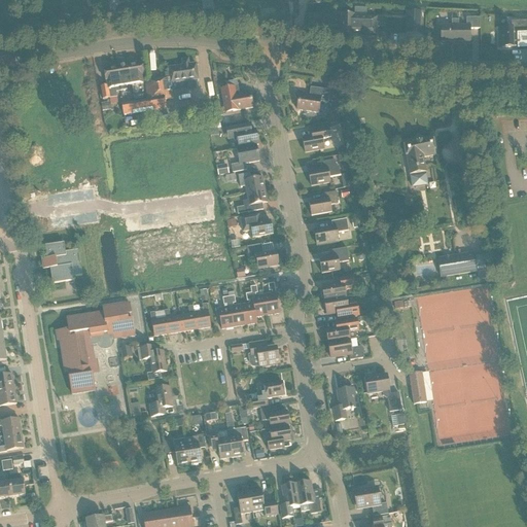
[(422,12),(406,11),(406,33),(421,34),(422,12)]
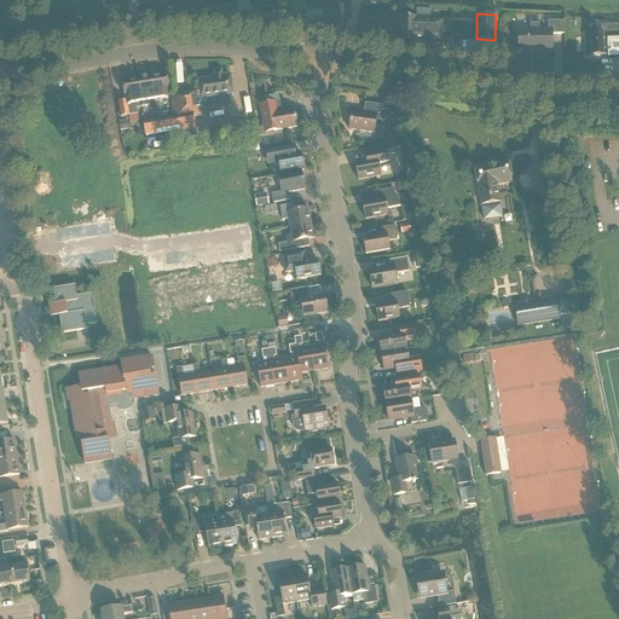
[(415,44),(443,44),(443,33),(449,33),(449,21),(416,19),(416,18),(401,17),(400,44),(415,44)]
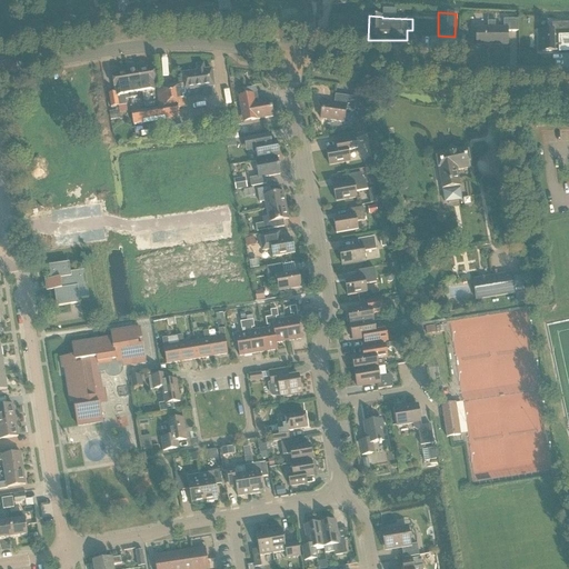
[(477,46),(508,46),(508,31),(518,31),(518,20),(503,20),(503,28),(495,28),(495,22),(488,22),(488,28),(477,28),(477,46)]
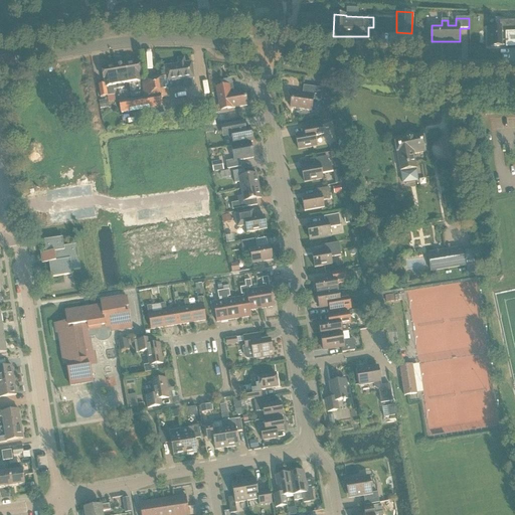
[(488,46),(502,46),(502,42),(506,42),(506,48),(514,47),(514,32),(506,33),(506,29),(501,29),(501,28),(488,28),(488,46)]
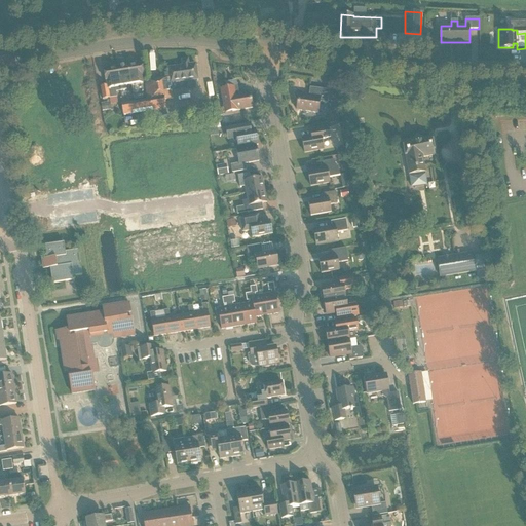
[(195,87),(198,80),(195,64),(189,65),(188,59),(182,60),(182,66),(167,68),(168,73),(164,74),(165,78),(145,82),(147,100),(144,101),(121,104),(122,115),(133,113),(133,115),(153,112),(153,110),(166,108),(165,100),(173,99),(172,91),(195,87)]
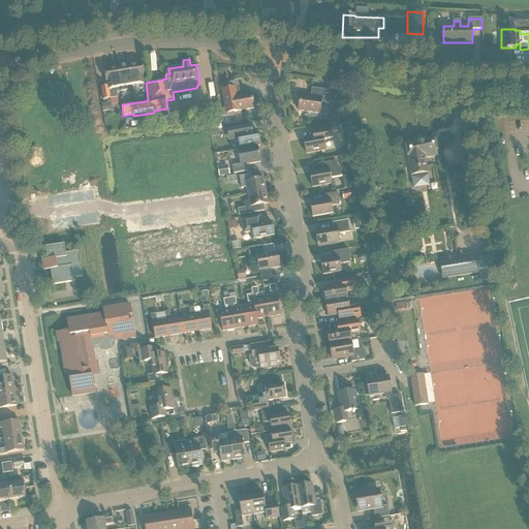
[(143,64),(129,66),(131,86),(144,84),(143,75),(144,75),(143,64)]
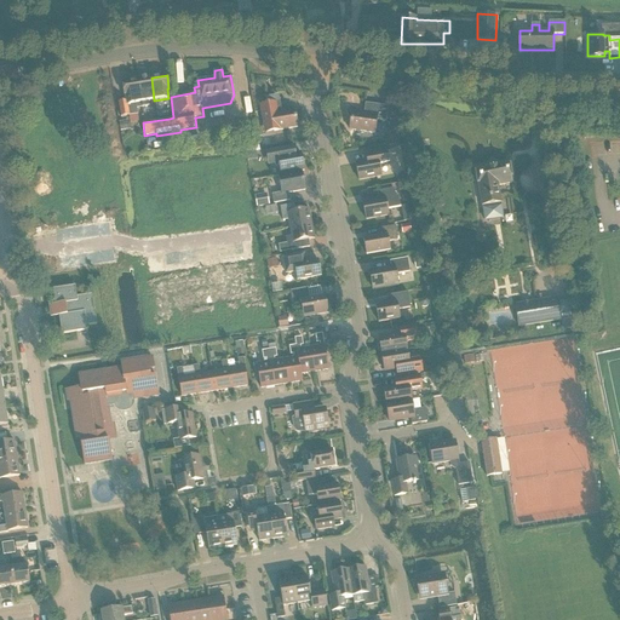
[(148,102),(154,101),(151,78),(138,80),(143,108),(149,107),(148,102)]
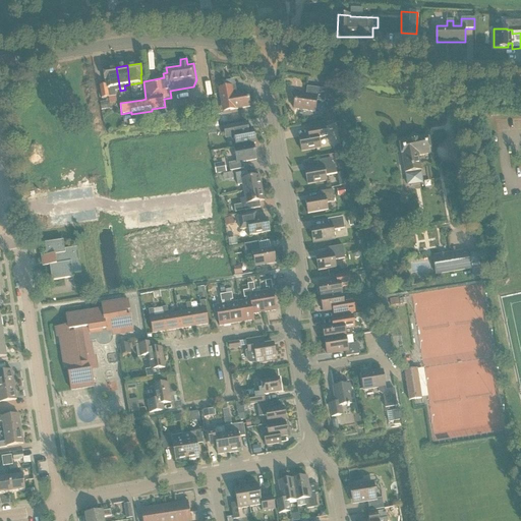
[(115,92),(120,91),(116,67),(103,69),(105,80),(106,80),(106,85),(100,87),(102,99),(116,96),(115,92)]
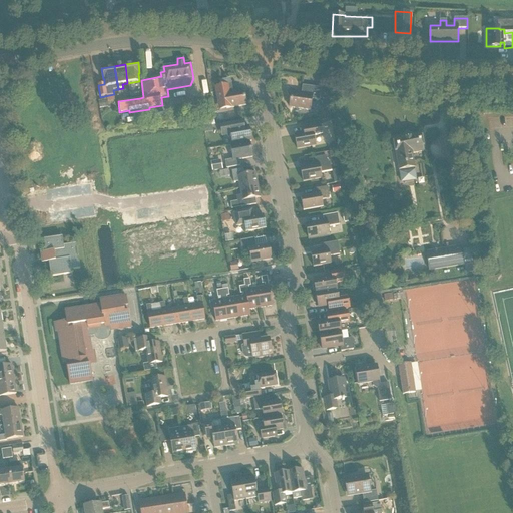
[(233,92),(230,78),(219,81),(220,86),(215,88),(219,110),(246,105),(243,90),(233,92)]
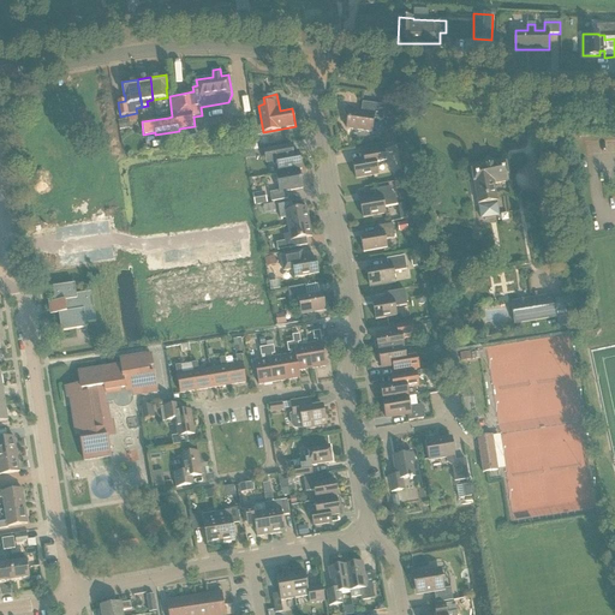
[(384,106),(368,103),(366,113),(350,111),(347,129),(371,132),(374,119),(383,120),(384,106)]
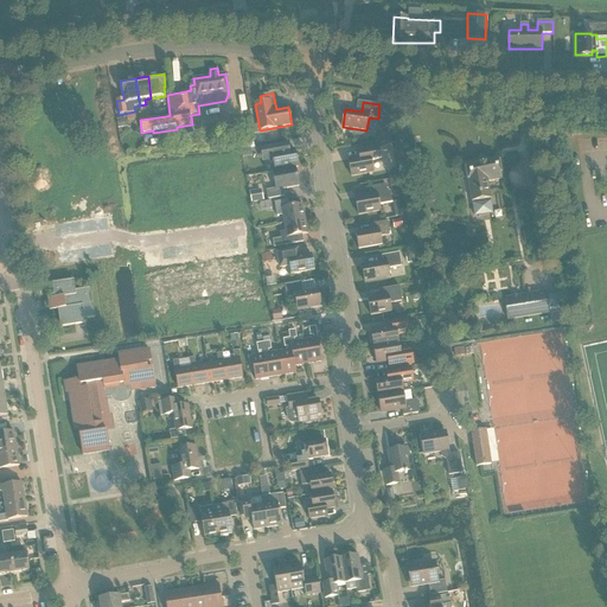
[(272,155),(275,172),(295,168),(295,167),(298,167),(294,149),(279,152),(278,145),(261,148),(262,157),(272,155)]
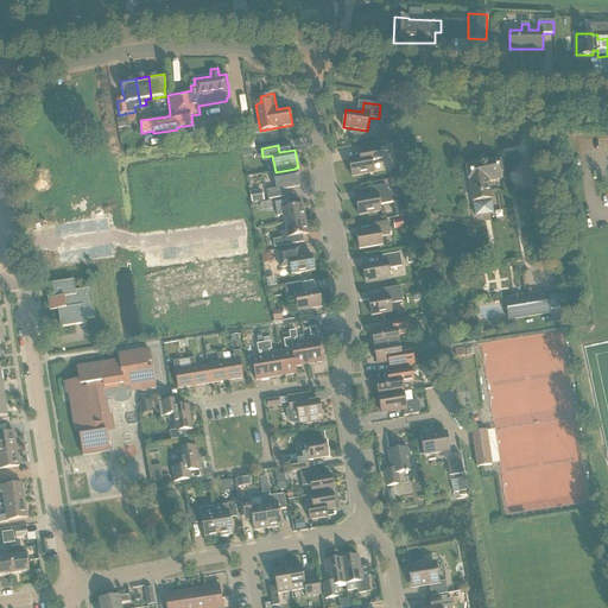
[(365,158),(349,160),(352,177),(374,172),(371,157),(380,154),(379,147),(362,150),(365,158)]
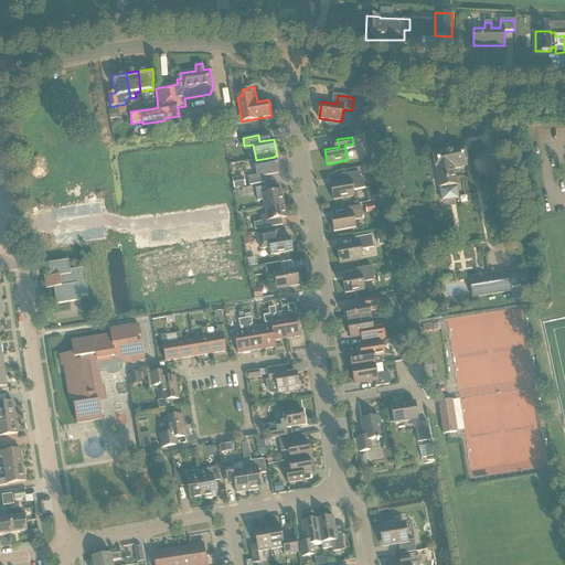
[(465,150),(434,157),(436,168),(440,188),(441,188),(443,190),(441,190),(444,203),(459,200),(456,188),(455,185),(457,184),(454,169),(468,167),(465,150)]
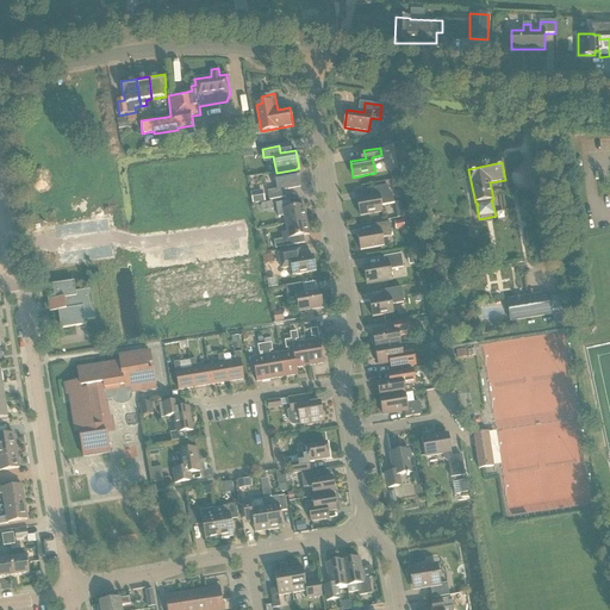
[(298,169),(297,169),(277,173),(274,174),(277,190),(267,192),(269,200),(286,198),(285,190),(300,187),(298,169)]
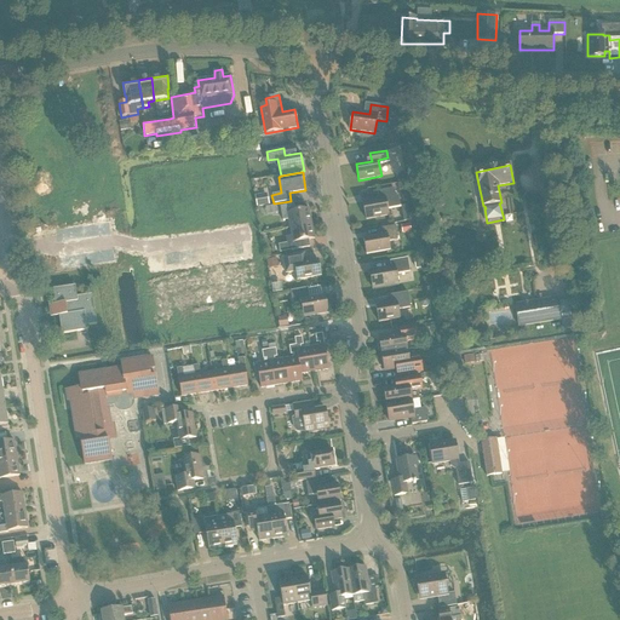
[(379,200),(363,202),(366,219),(389,216),(385,199),(395,197),(394,189),(377,193),(379,200)]
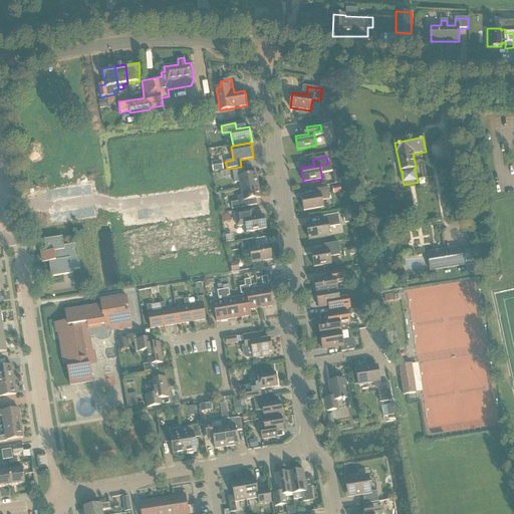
[(239,182),(240,189),(258,186),(256,174),(245,176),(244,170),(232,172),(234,183),(239,182)]
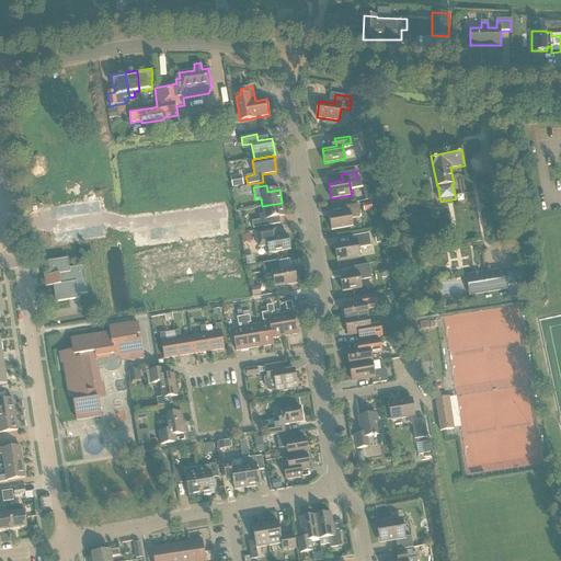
[(275,218),(284,216),(282,203),(262,206),(264,214),(259,215),(260,220),(252,221),(253,229),(276,225),(275,218)]
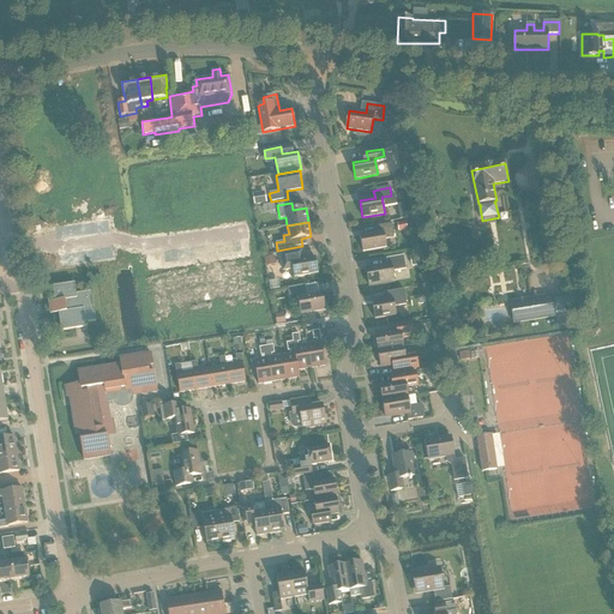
[(379,233),(360,236),(362,252),(386,248),(385,240),(395,238),(391,223),(378,227),(379,233)]
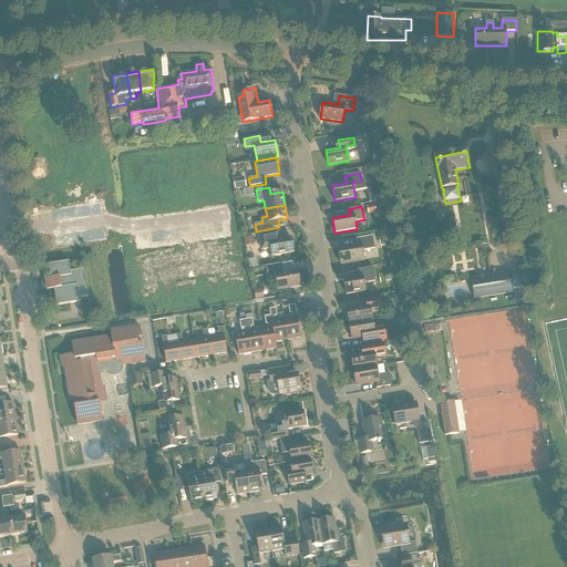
[(271,257),(294,253),(291,238),(274,241),(271,234),(259,236),(261,250),(270,248),(271,257)]
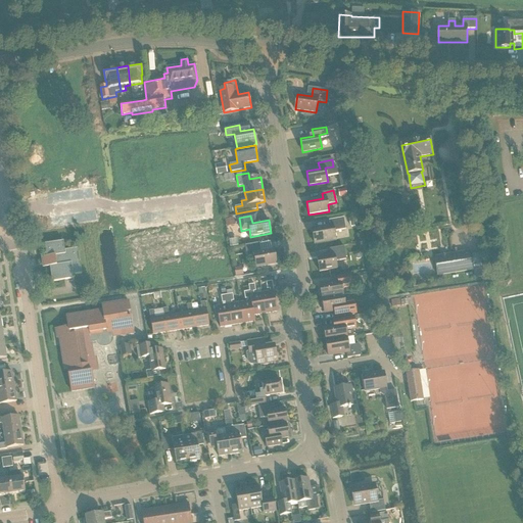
[(330,227),(312,230),(314,243),(335,239),(334,232),(345,230),(343,218),(329,221),(330,227)]
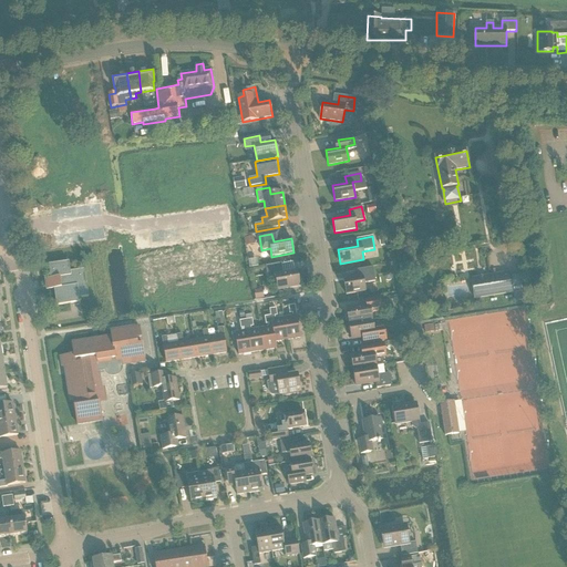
[(220,248),(206,250),(209,274),(222,271),(222,278),(233,277),(230,261),(223,263),(220,248)]
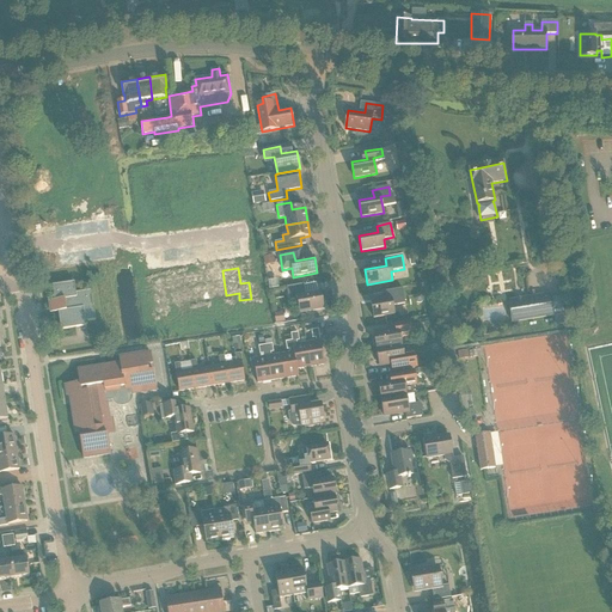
[(208,271),(207,271),(210,298),(226,295),(222,270),(208,273),(208,271)]
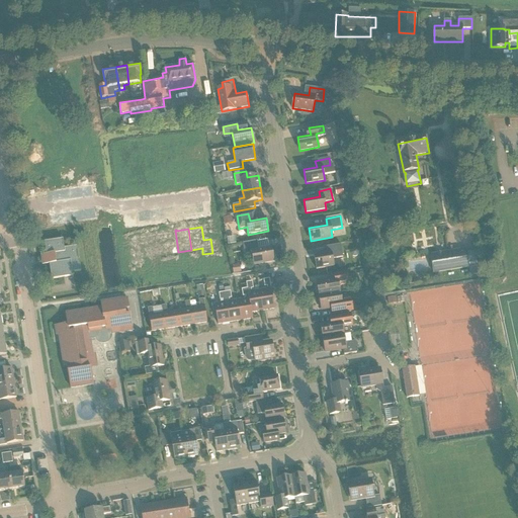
[(138,249),(132,250),(134,264),(143,263),(142,257),(153,255),(150,234),(136,236),(138,249)]
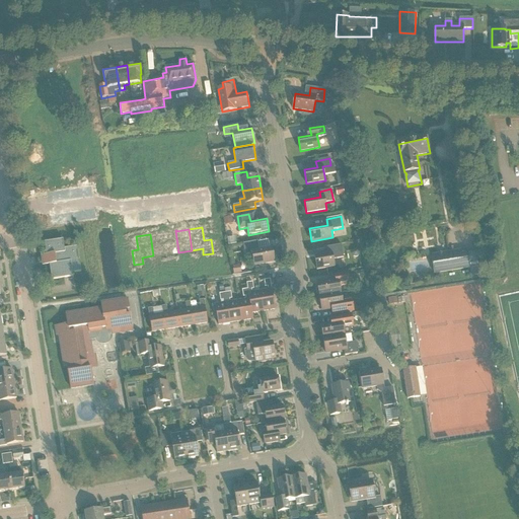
[(73,273),(81,272),(77,246),(64,248),(63,239),(45,242),(47,255),(51,254),(52,264),(50,265),(52,280),(73,277),(73,273)]
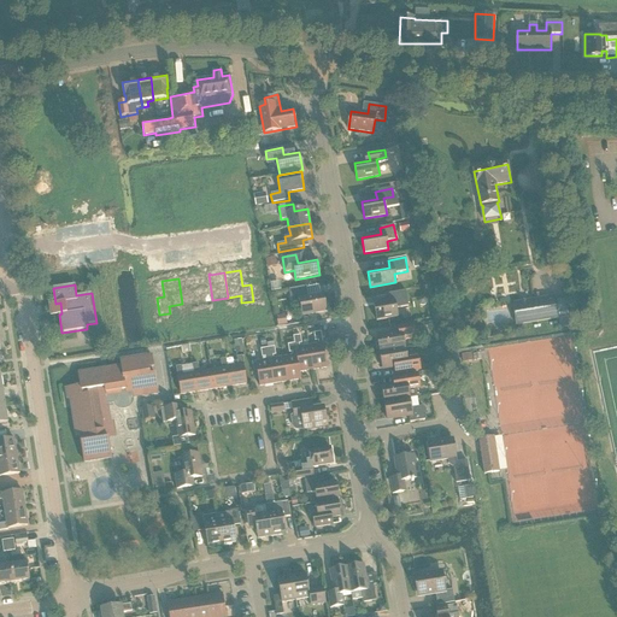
[(303,316),(327,311),(323,295),(309,298),(306,287),(289,289),(292,304),(300,303),(303,316)]
